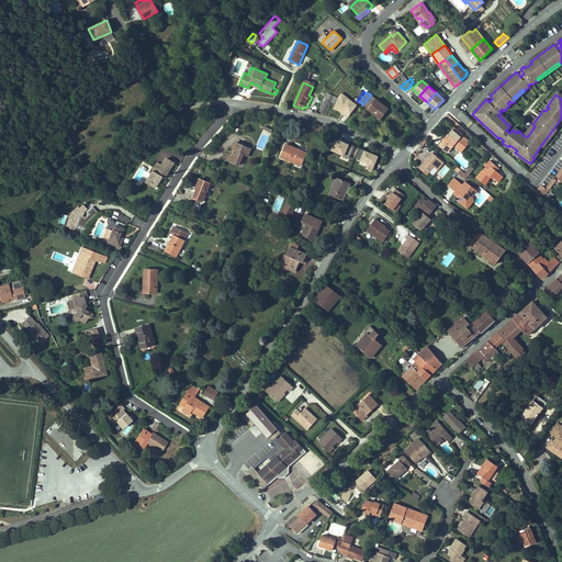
[(329,107),(332,102),(336,104),(338,98),(328,93),(321,111),(326,113),(329,107)]
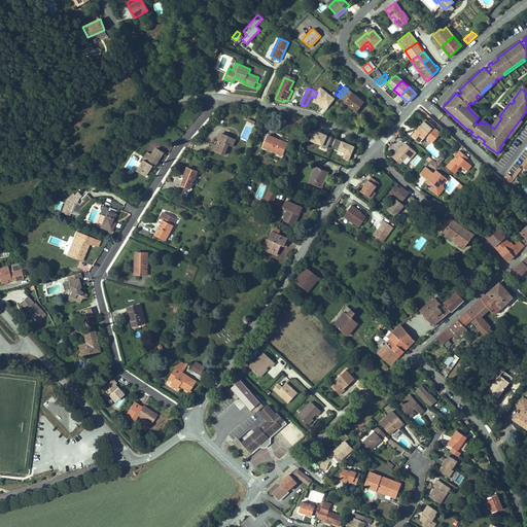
[(364,101),(348,89),(340,98),(356,111),(364,101)]
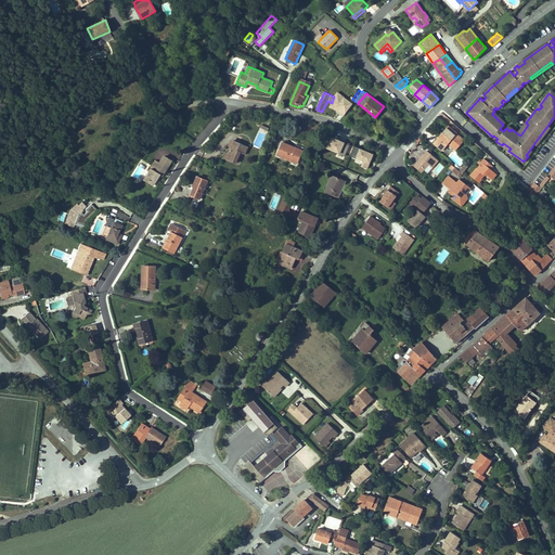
[(505,123),(493,112),(492,114),(503,125),(505,123)]
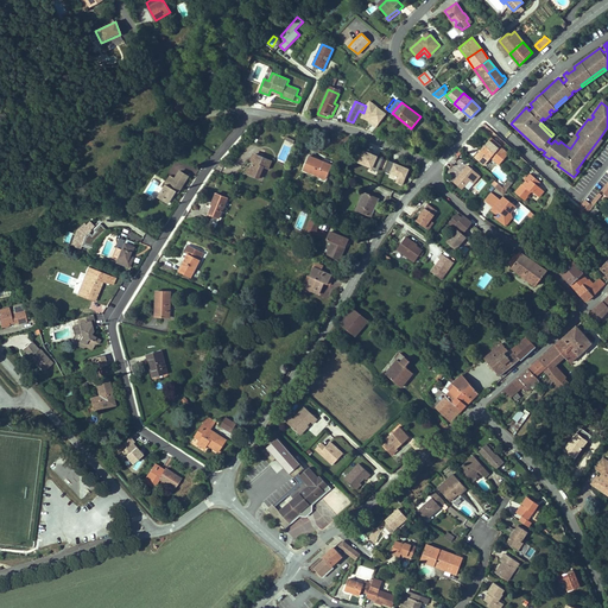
[(570,149),(578,137),(576,134),(567,146),(570,149)]
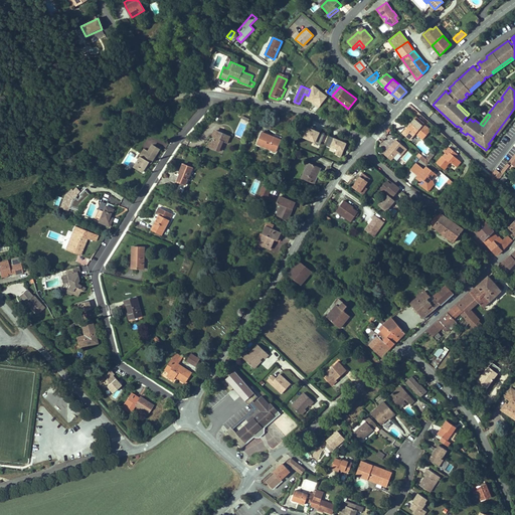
[(424,123),(416,117),(414,119),(420,125),(419,126),(420,127),(423,124),(424,123)]
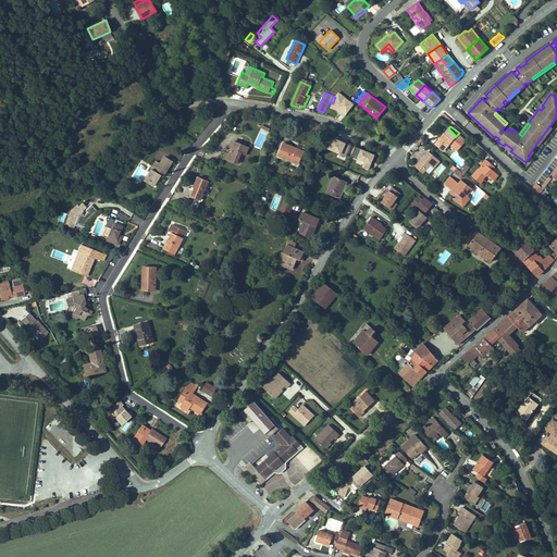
[(539,146),(552,127),(549,126),(536,144),(539,146)]
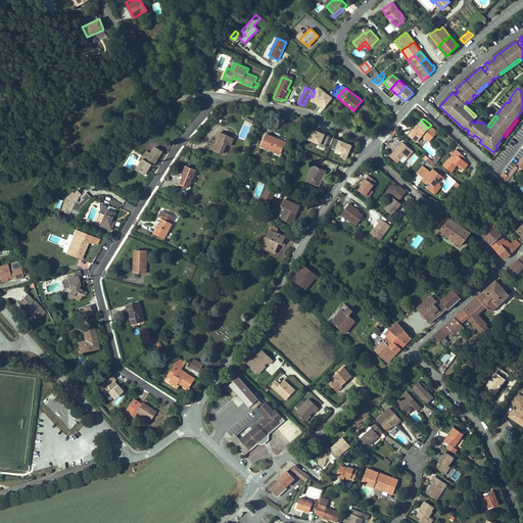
[(437,132),(430,126),(427,129),(426,128),(427,127),(421,121),(409,135),(417,142),(423,136),(429,141),(437,132)]
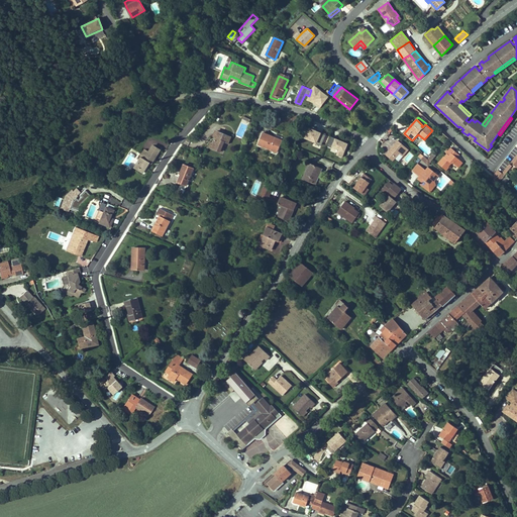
[(305,139),(321,145),(326,134),(309,127),(305,139)]
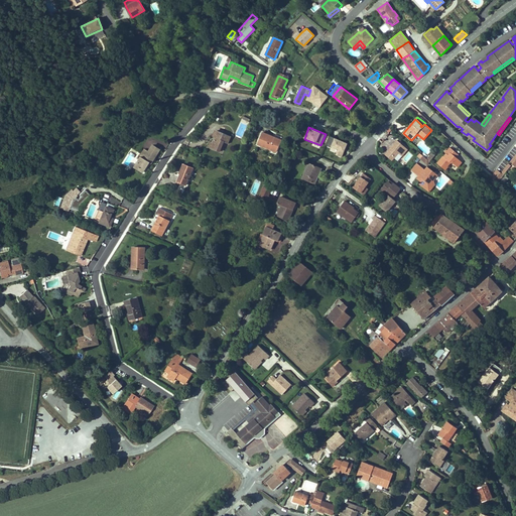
[(211,142),(210,147),(214,148),(214,149),(217,150),(219,146),(222,147),(224,141),(228,143),(230,137),(227,135),(220,132),(220,133),(215,131),(213,136),(216,137),(216,140),(214,139),(213,143),(211,142)]
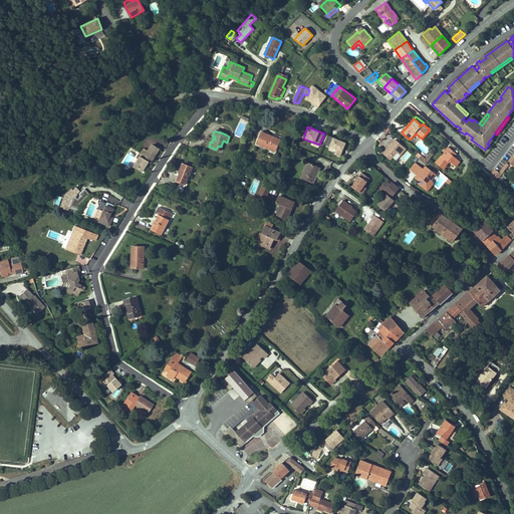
[(275,152),(280,140),(262,132),(257,144),(275,152)]
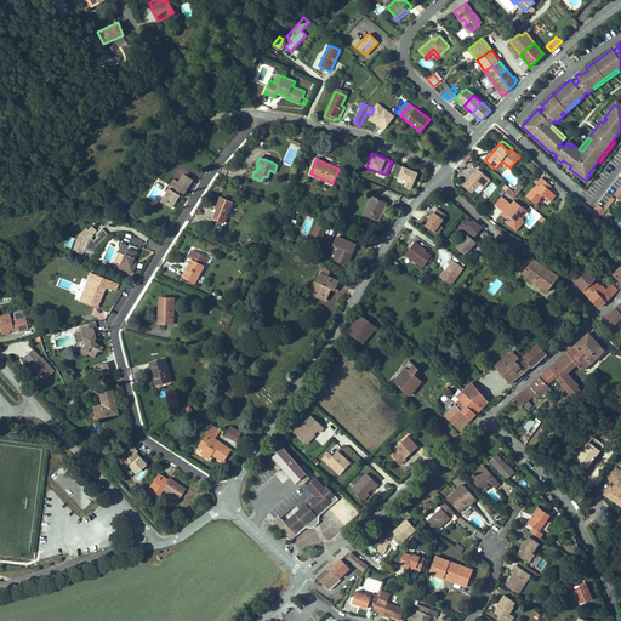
[(611,163),(596,180),(602,186),(619,169),(611,163)]
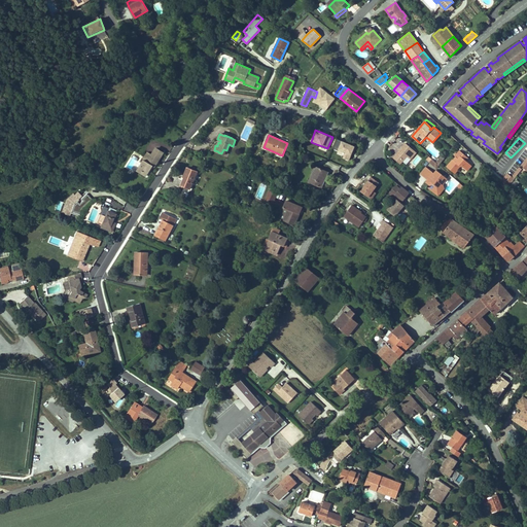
[(350,161),(355,146),(338,139),(334,149),(338,151),(336,155),(350,161)]
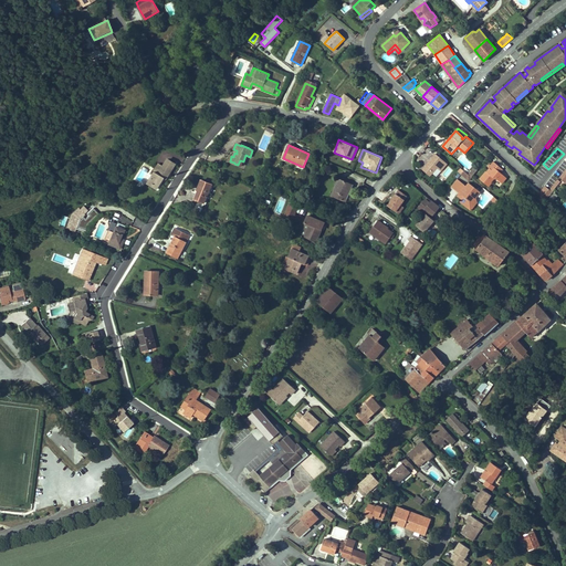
[(447,164),(436,154),(432,158),(433,159),(432,160),(431,159),(422,169),(430,176),(437,168),(441,171),(447,164)]
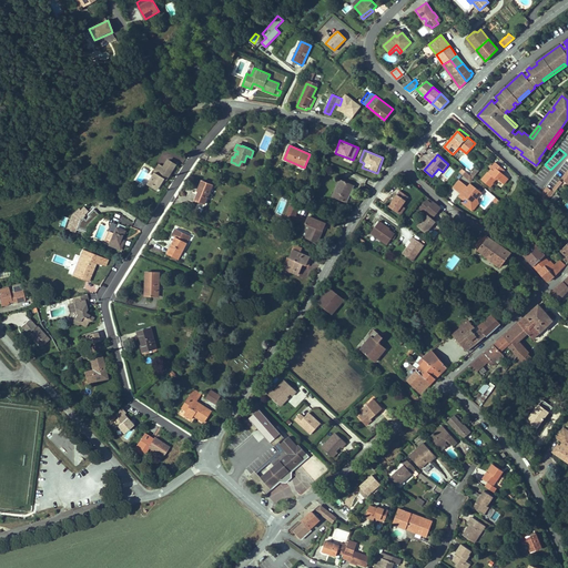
[(159,174),(155,172),(150,182),(159,188),(165,176),(168,178),(170,174),(175,165),(168,160),(159,174)]
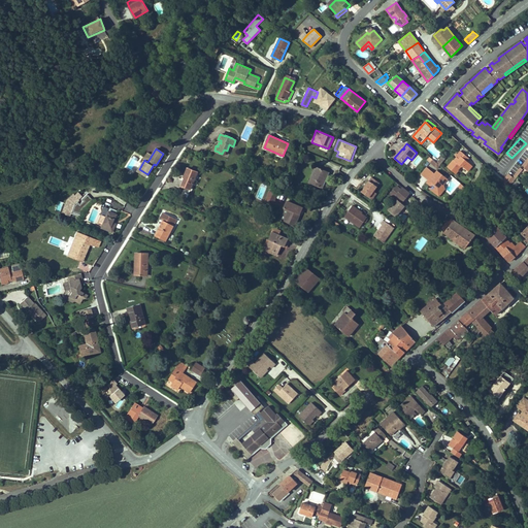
[(466,161),(461,157),(464,154),(461,151),(458,154),(457,153),(455,156),(457,158),(454,161),(454,160),(448,167),(456,174),(459,170),(458,170),(461,166),(463,167),(467,170),(471,165),(466,161)]
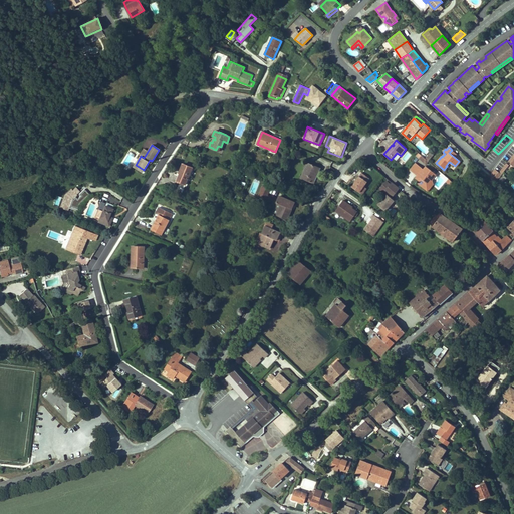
[(428,161),(434,155),(431,152),(426,159),(428,161)]
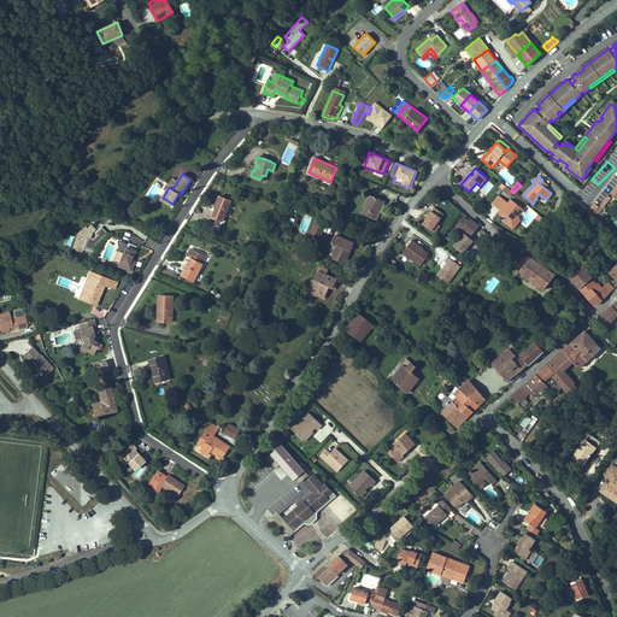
[(511,191),(506,186),(503,189),(511,197),(513,193),(511,191)]
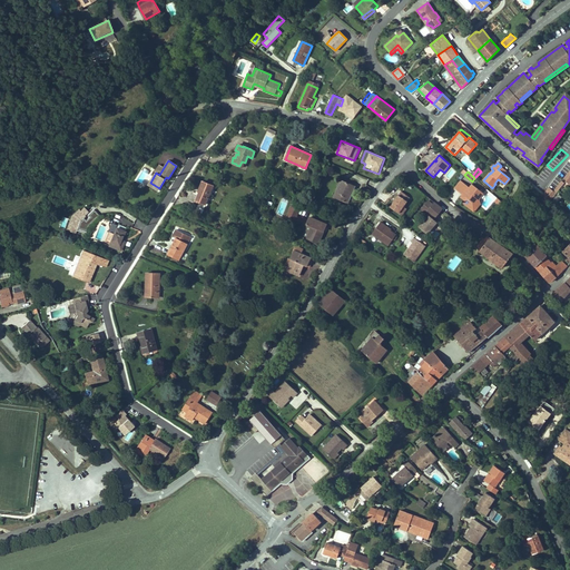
[(353,185),(342,180),(334,197),(347,203),(350,198),(351,196),(349,195),(353,185)]
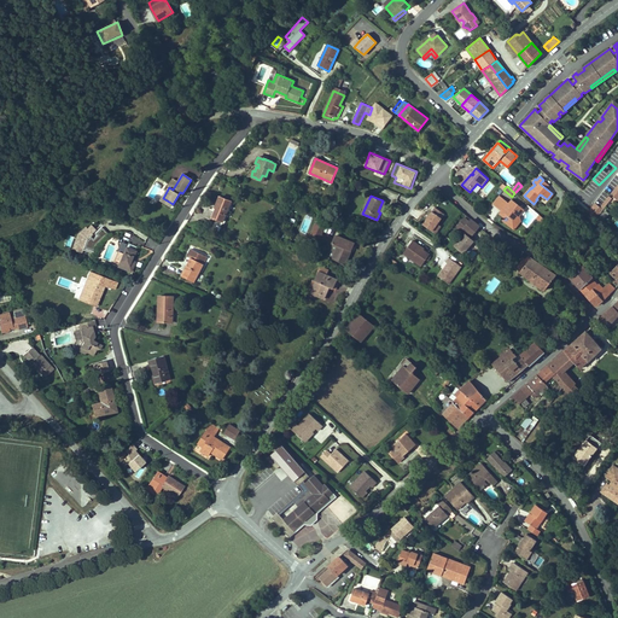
[(496,207),(503,198),(499,196),(491,204),(496,207)]
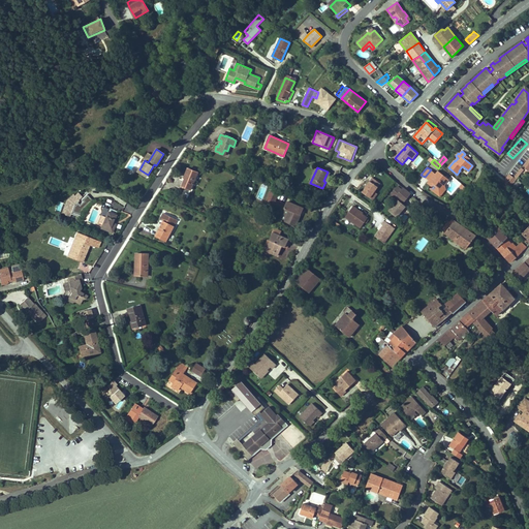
[(185,187),(182,195),(187,197),(190,190),(197,173),(188,168),(184,178),(185,178),(182,186),(185,187)]
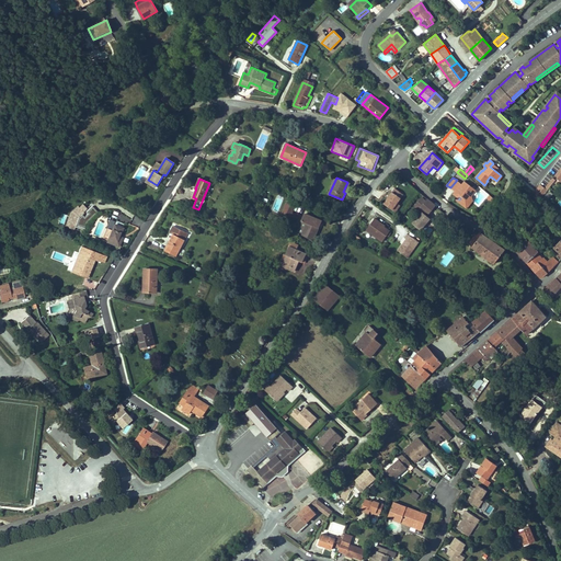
[(476,190),(465,181),(462,184),(457,180),(450,187),(456,192),(460,195),(456,199),(460,203),(462,201),(465,203),(471,201),(469,195),(471,195),(472,194),(476,190)]
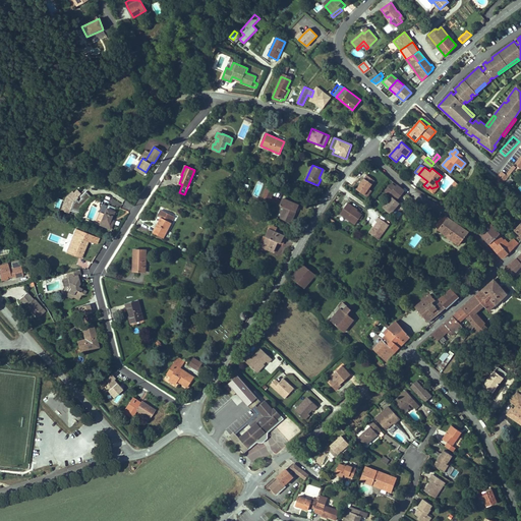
[(196,170),(194,170),(187,187),(189,187),(196,170)]
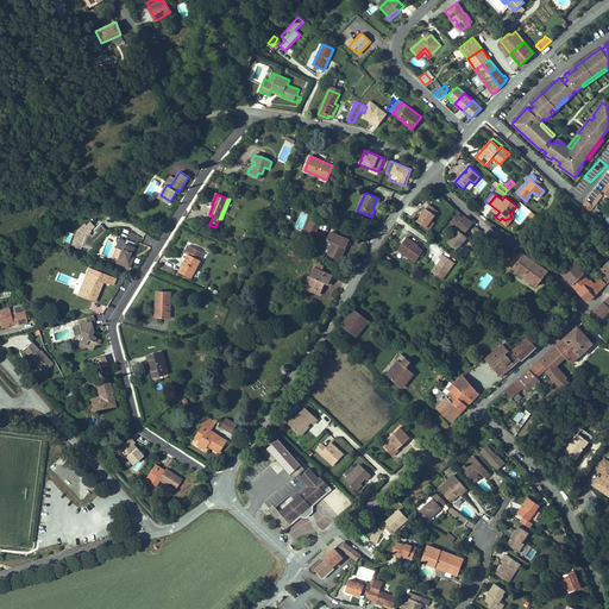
[(431,220),(438,211),(429,205),(416,221),(426,227),(431,220)]
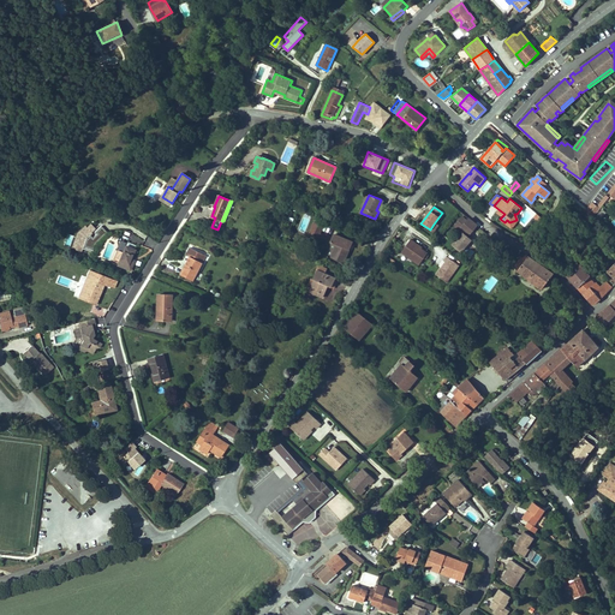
[(512,228),(519,220),(517,214),(514,214),(517,220),(509,222),(507,220),(505,222),(512,228)]
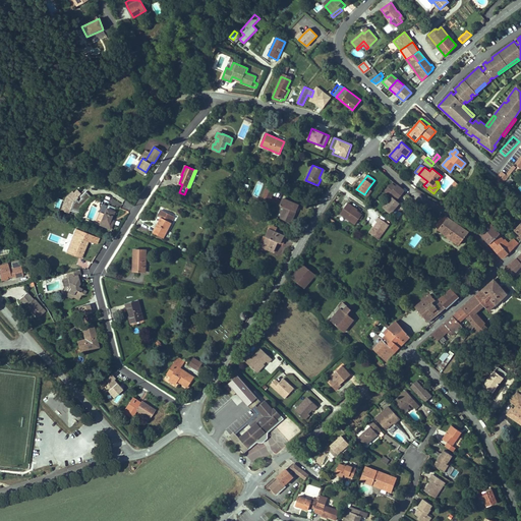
[(391,193),(396,187),(392,183),(386,191),(390,194),(391,193)]
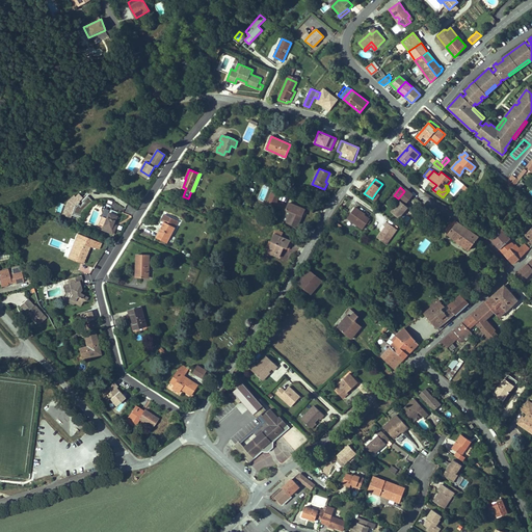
[(405,203),(413,195),(405,189),(404,191),(399,197),(405,203)]
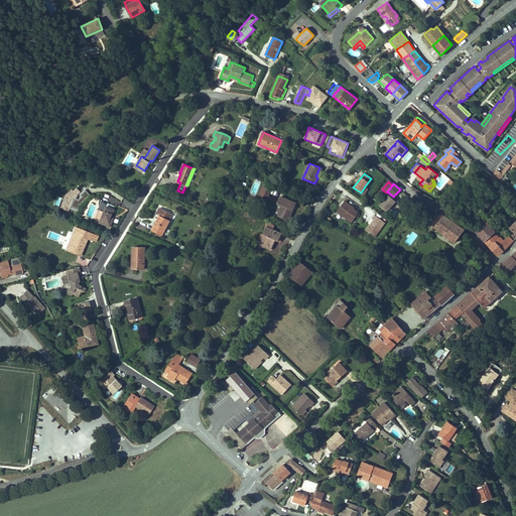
[(63,197),(59,209),(68,211),(71,208),(78,210),(79,204),(90,195),(85,189),(78,196),(79,194),(80,191),(76,186),(63,197)]
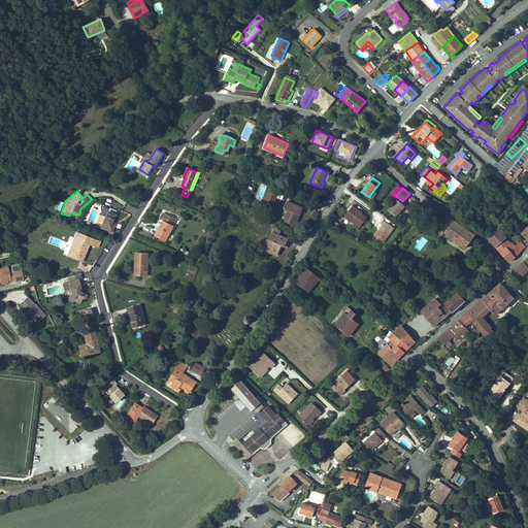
[(277,194),(270,191),(266,200),(273,203),(274,200),(277,194)]
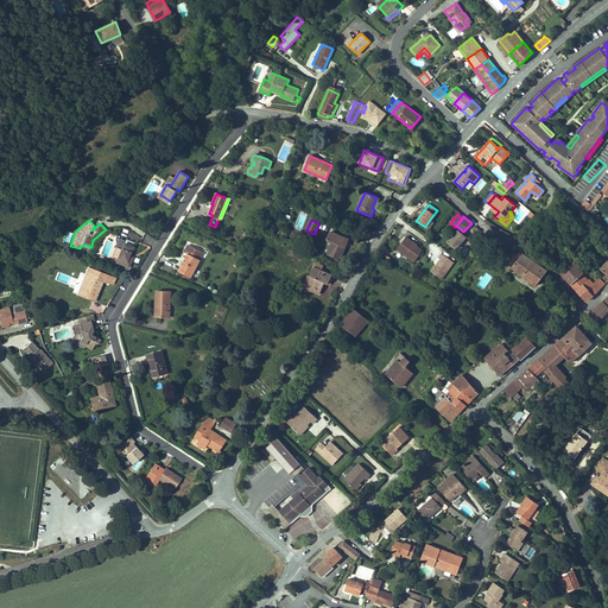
[(456,249),(466,236),(457,229),(448,242),(456,249)]
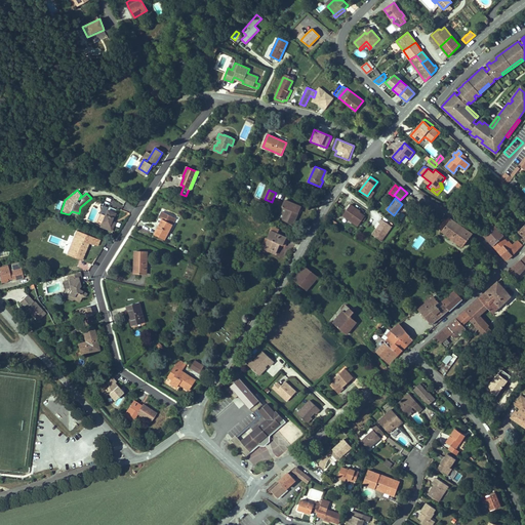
[(297,205),(285,200),(283,203),(282,206),(280,212),(281,212),(279,216),(283,218),(283,219),(293,224),(295,218),(298,212),(295,211),(297,205)]
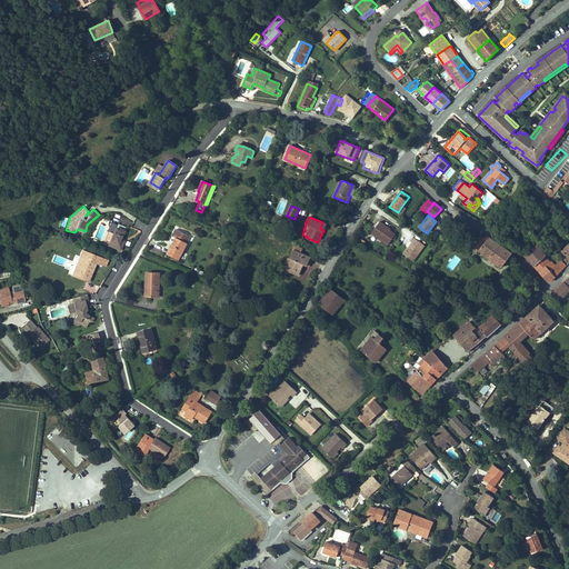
[(396,235),(383,226),(385,225),(380,221),(371,233),(388,245),(396,235)]
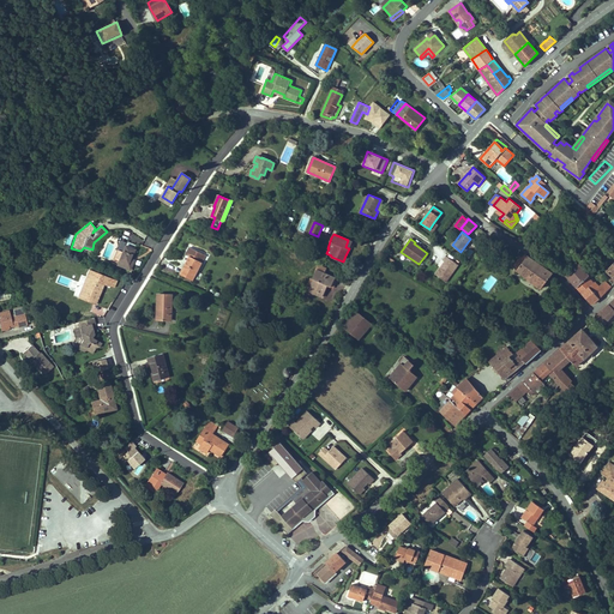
[(130,259),(131,257),(132,258),(134,250),(126,246),(125,246),(122,252),(119,263),(118,265),(121,266),(130,270),(134,260),(130,259)]
